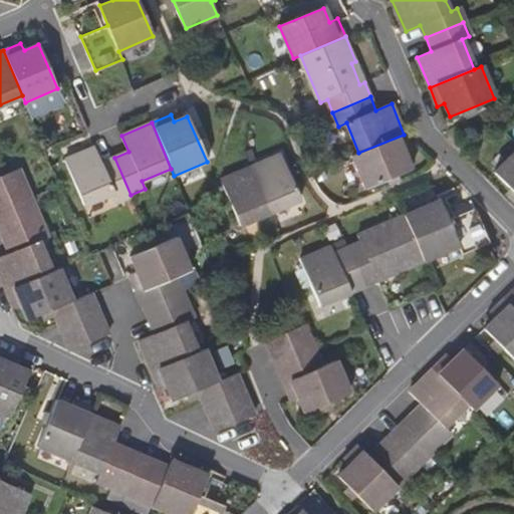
[(412,152),(404,135),(358,153),(352,156),(365,189),(412,169),(405,155),(412,152)]
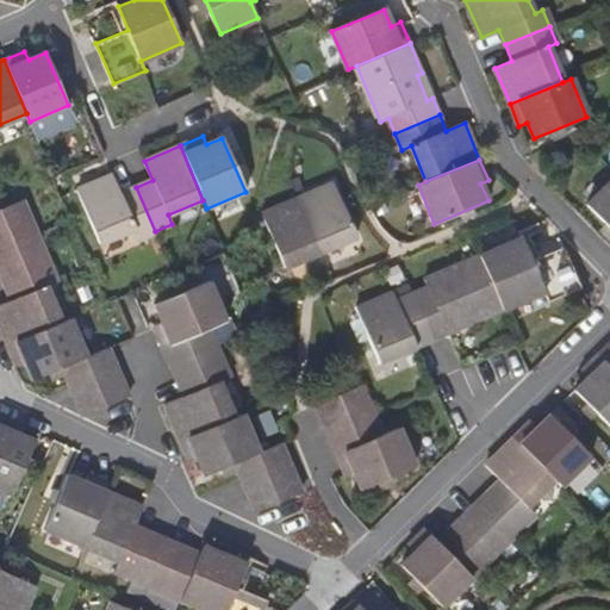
[(138,238),(155,231),(136,187),(120,194),(112,175),(78,190),(100,243),(135,229),(138,238)]
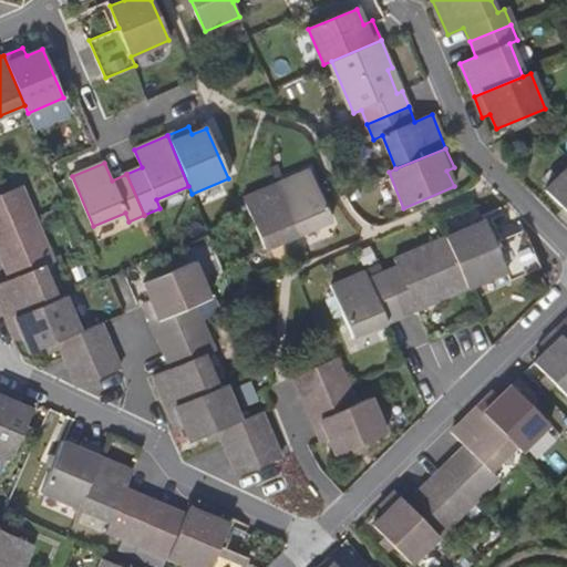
[(566,171),(546,191),(566,212),(566,171)]
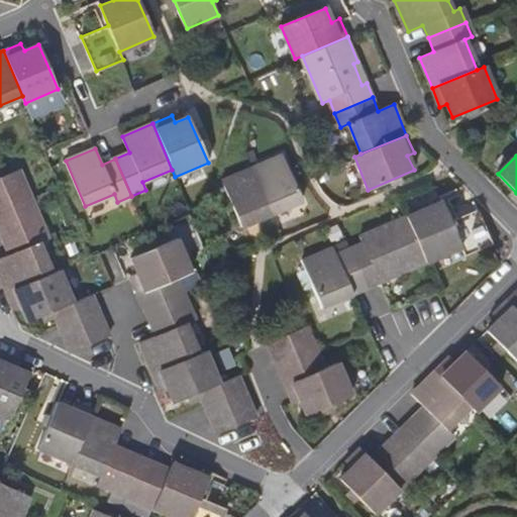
[(284,157),(252,169),(272,214),(302,201),(284,157)]
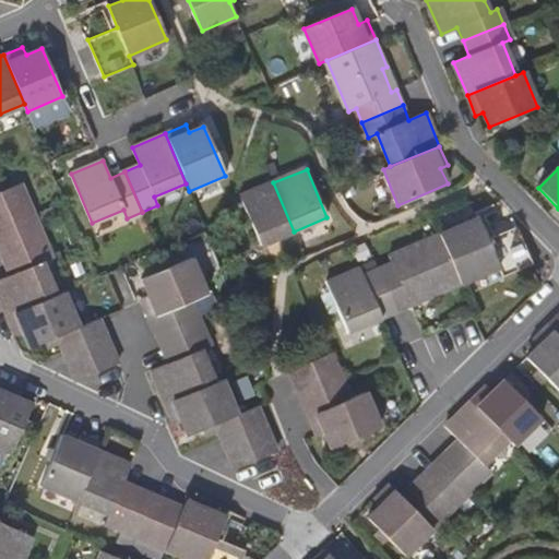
[(294,232),(273,182),(240,197),(261,246),(294,232)]
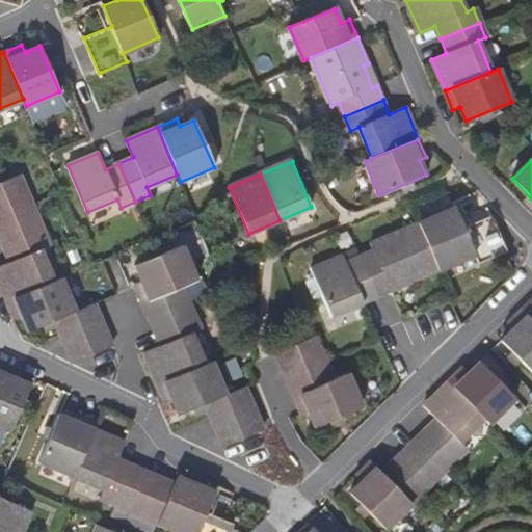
[(0,183),(0,198),(25,189),(19,176),(0,183)]
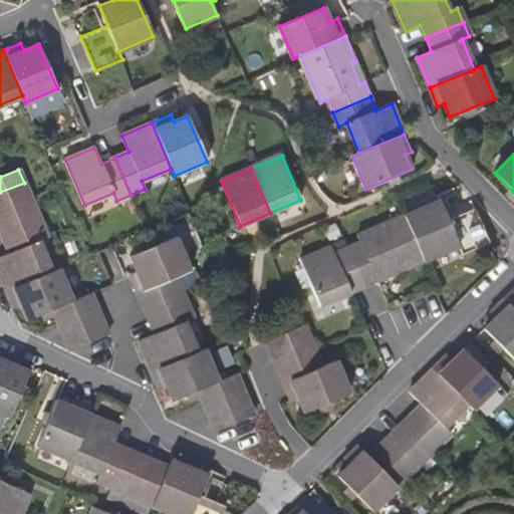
[(0,208),(30,197),(24,183),(0,192),(0,208)]
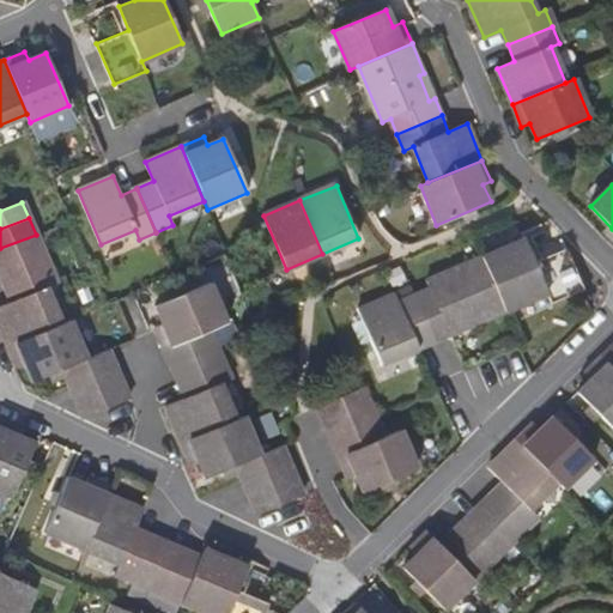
[(36,235),(0,248),(0,267),(42,250),(36,235)]
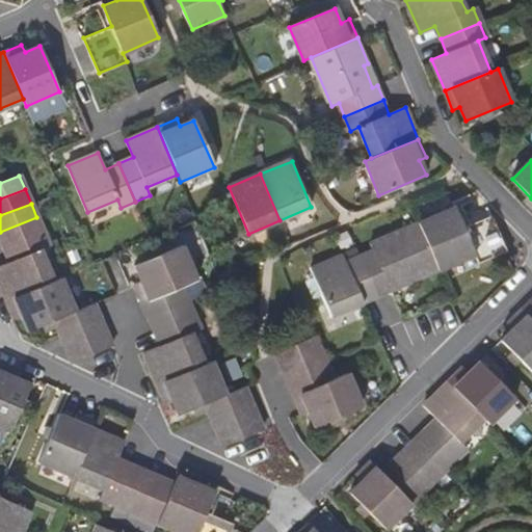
[(455,208),(417,224),(436,270),(474,254),(477,263),(505,250),(490,216),(463,228),(455,208)]
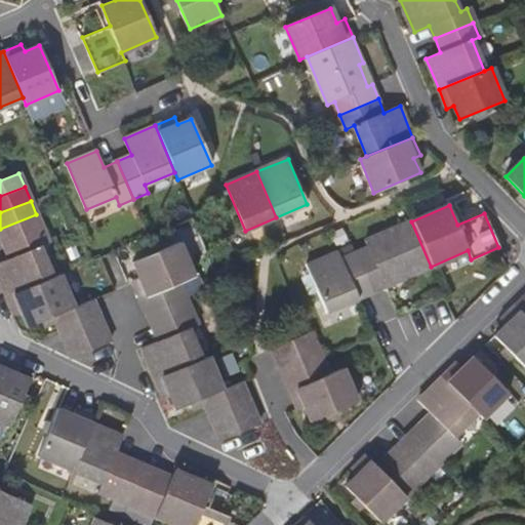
[(42,229),(36,214),(0,229),(0,236),(3,244),(42,229)]
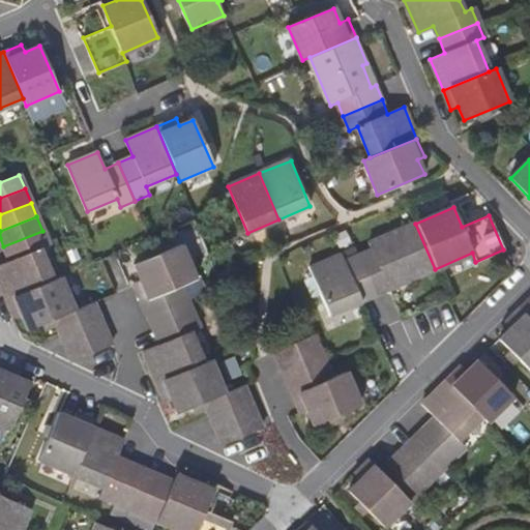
[(372,249),(357,256),(374,295),(435,269),(415,224),(369,242),(372,249)]
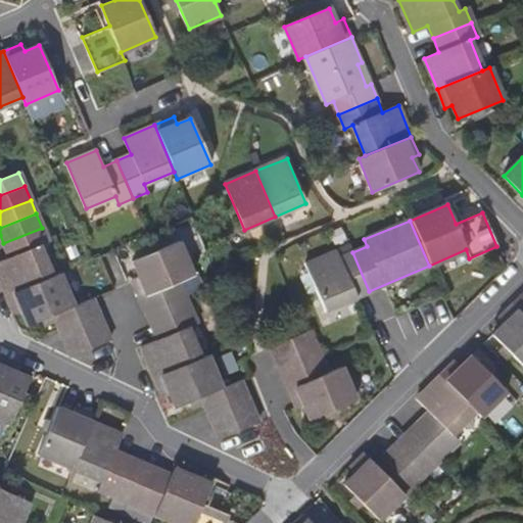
[(42,228),(3,243),(9,257),(0,260),(0,278),(6,294),(53,276),(40,245),(47,241),(42,228)]
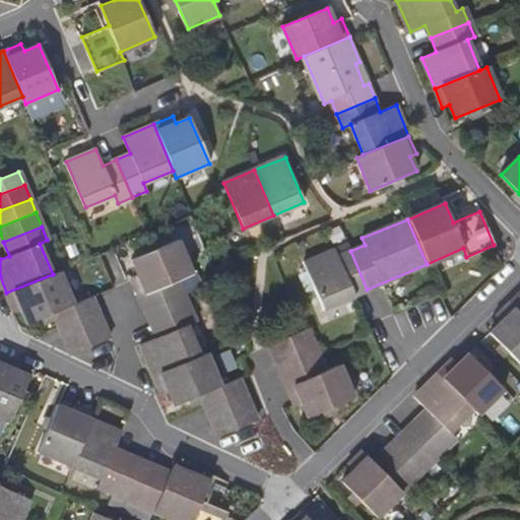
[(139,295),(177,279),(190,273),(177,241),(132,260),(138,274),(132,277),(139,295)]
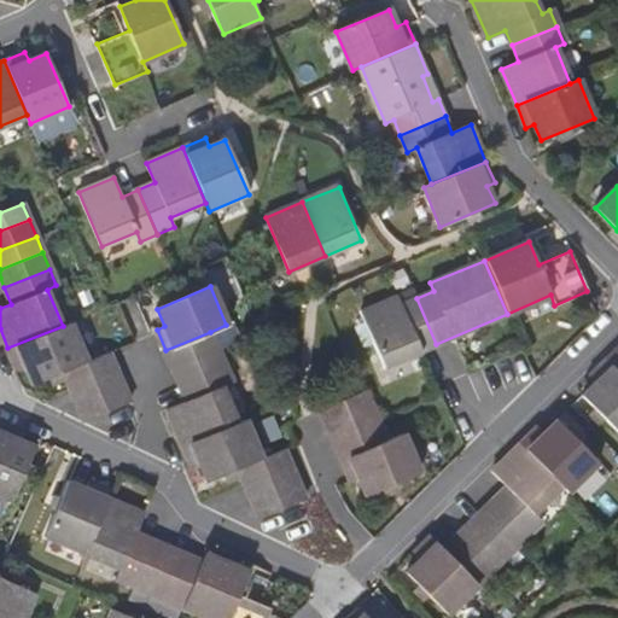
[(384,366),(436,344),(417,298),(398,305),(396,298),(362,313),(384,366)]
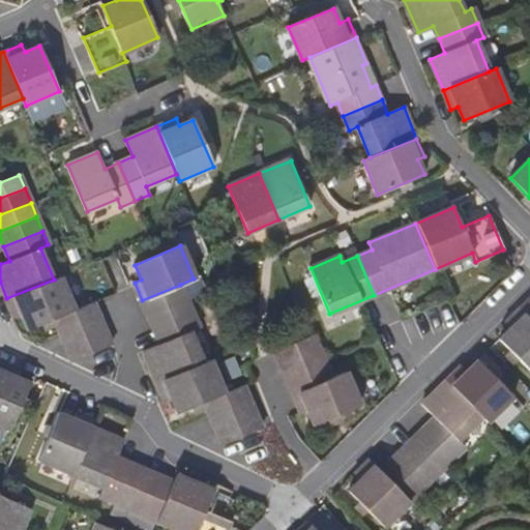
[(54,280),(6,298),(15,317),(21,314),(27,328),(54,317),(74,310),(60,276),(54,280)]
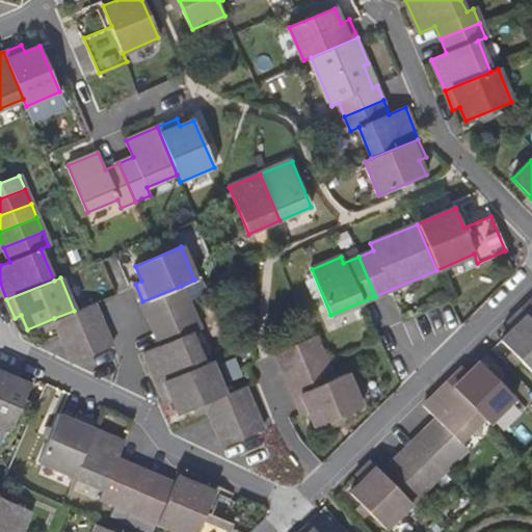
[(149,316),(187,299),(181,286),(142,301),(149,316)]
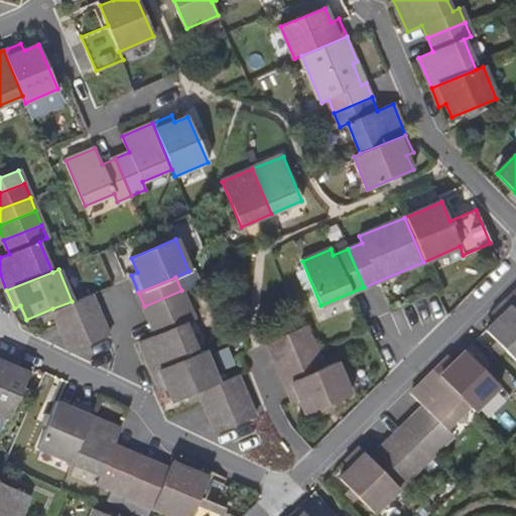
[(515,289),(506,300),(515,309),(515,289)]
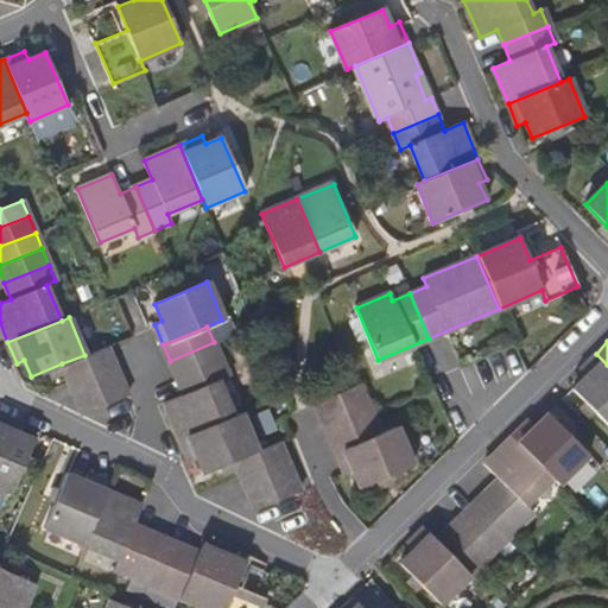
[(177,379),(221,360),(214,342),(170,361),(177,379)]
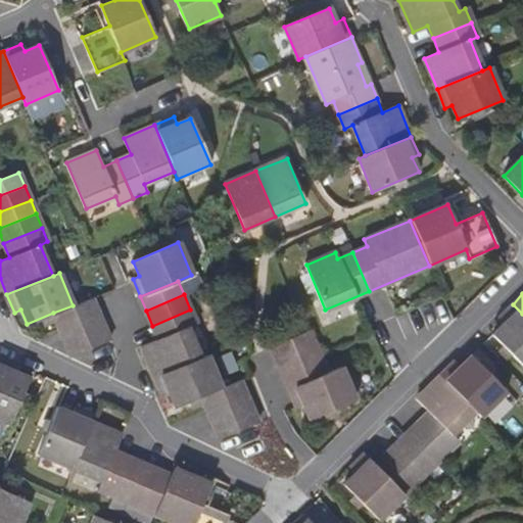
[(73,305),(53,313),(59,327),(98,312),(92,297),(73,305)]
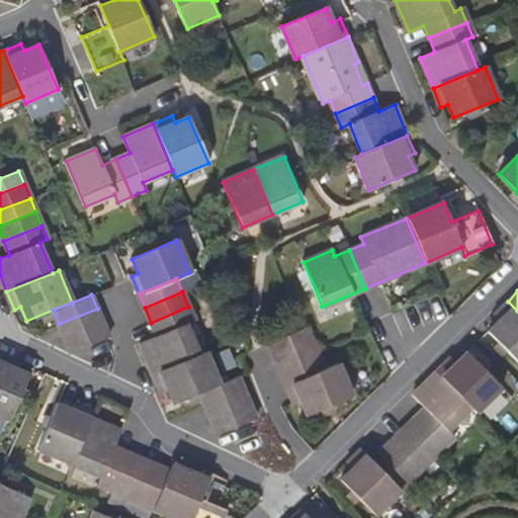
[(517,311),(508,301),(494,315),(500,320),(489,331),(517,361),(517,311)]
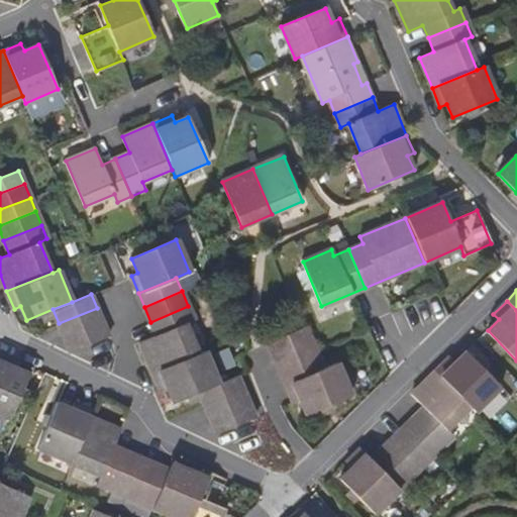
[(152,373),(198,353),(186,324),(194,320),(188,306),(150,322),(156,335),(140,341),(152,373)]
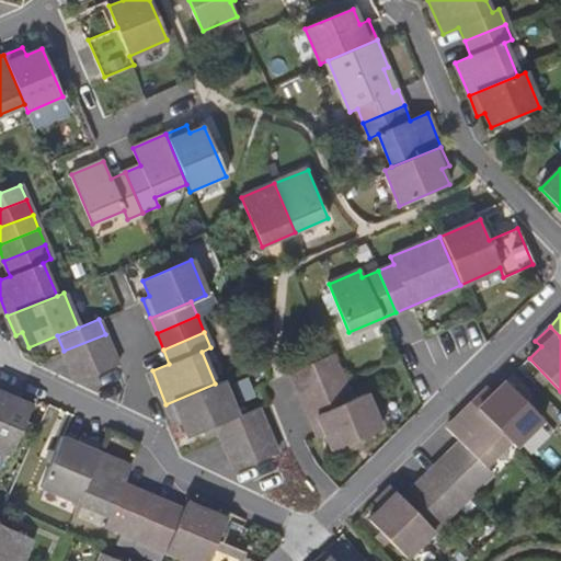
[(64,351),(69,366),(112,348),(105,334),(64,351)]
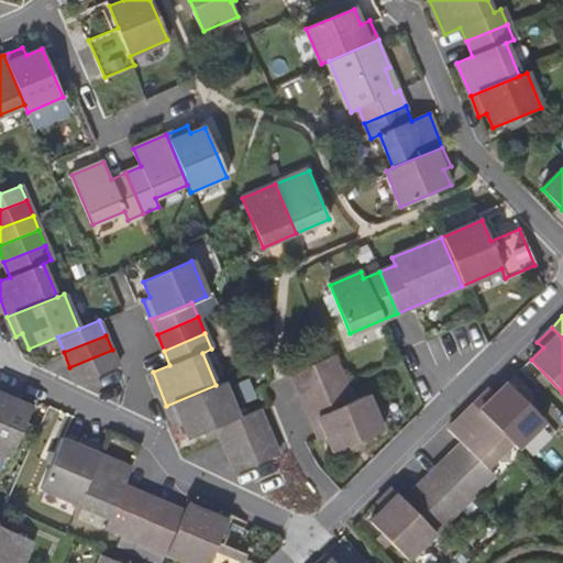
[(118,365),(112,350),(69,367),(76,383),(118,365)]
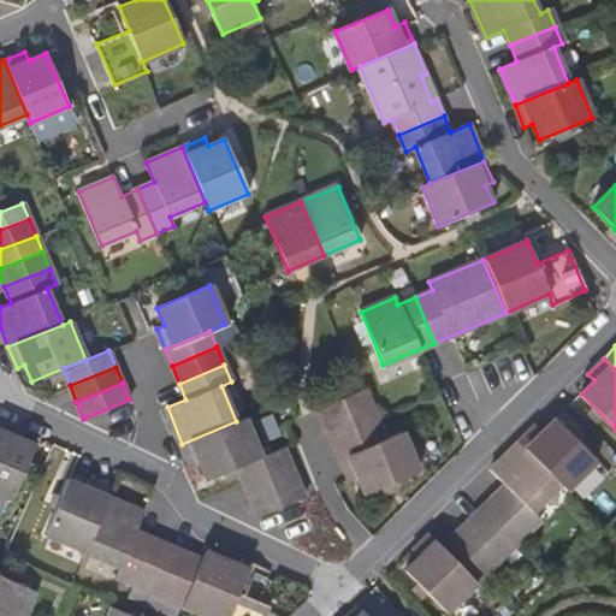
[(325,425),(371,407),(363,390),(318,409),(325,425)]
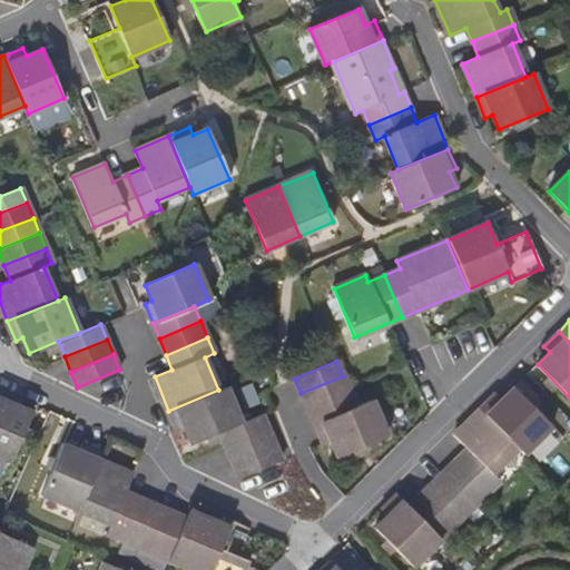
[(306,408),(350,391),(343,376),(301,393),(306,408)]
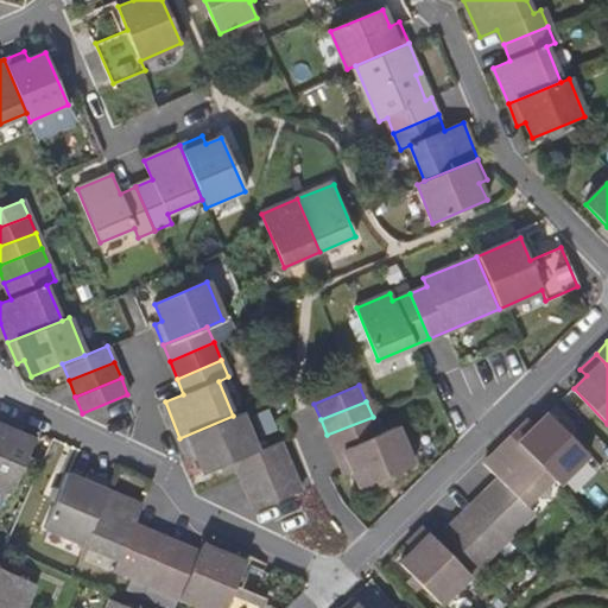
[(203,474),(234,461),(258,450),(242,412),(233,416),(179,438),(188,458),(196,455),(203,474)]
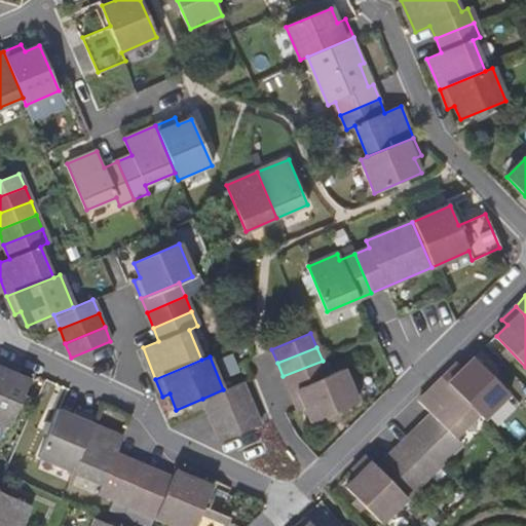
[(457,363),(443,378),(479,413),(483,418),(509,393),(475,358),(463,369),(457,363)]
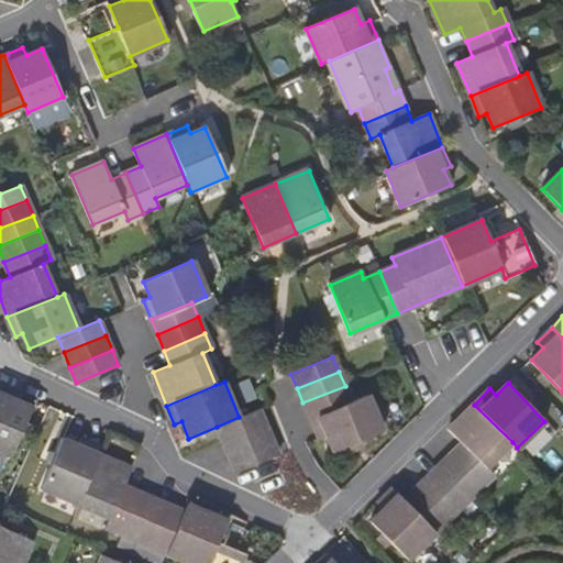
[(18,393),(0,384),(0,452),(9,455),(31,407),(15,399),(18,393)]
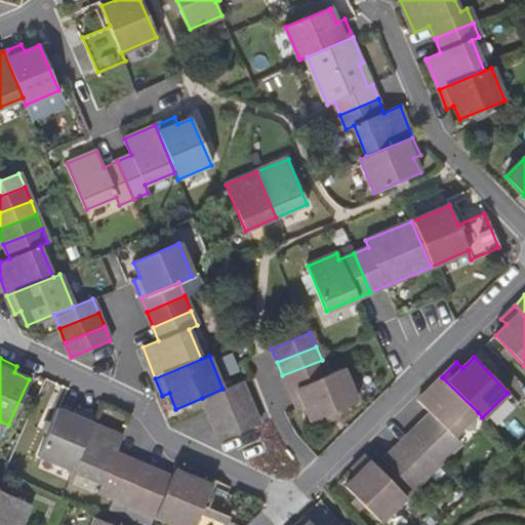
[(288,391),(328,374),(322,360),(282,375),(288,391)]
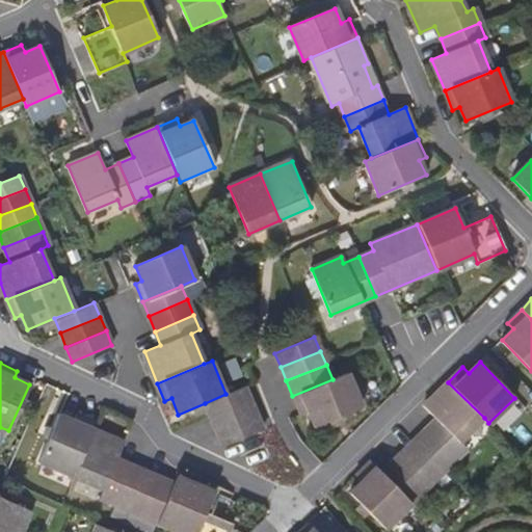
[(347,374),(333,379),(292,396),(299,415),(309,410),(315,425),(361,407),(347,374)]
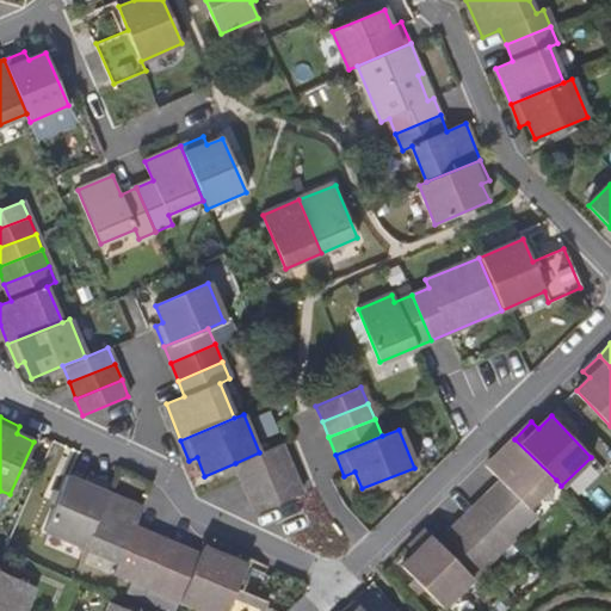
[(556,480),(514,439),(488,466),(501,479),(488,492),(523,528),(536,516),(528,507),(556,480)]
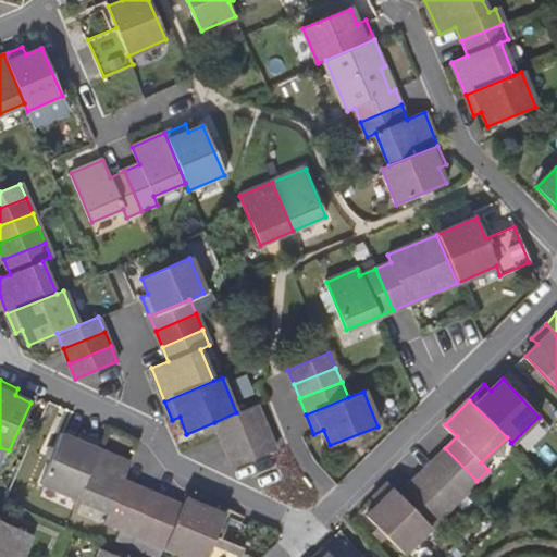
[(214,422),(221,436),(262,420),(256,405),(236,412),(214,422)]
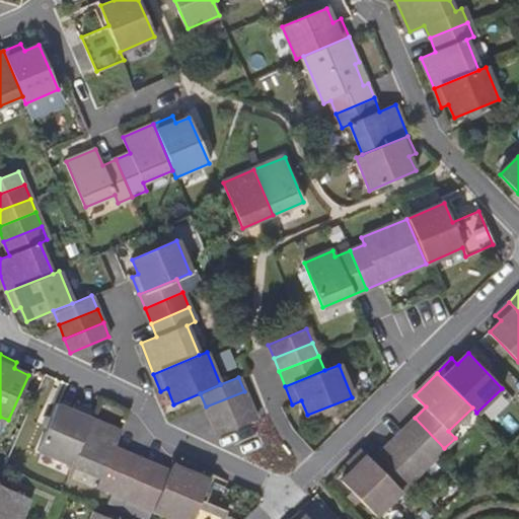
[(212,421),(250,405),(244,391),(206,406),(212,421)]
